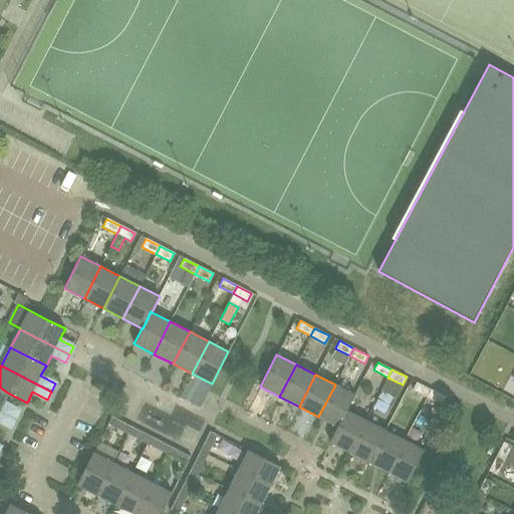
[(427,397),(431,390),(417,381),(413,390),(427,397)]
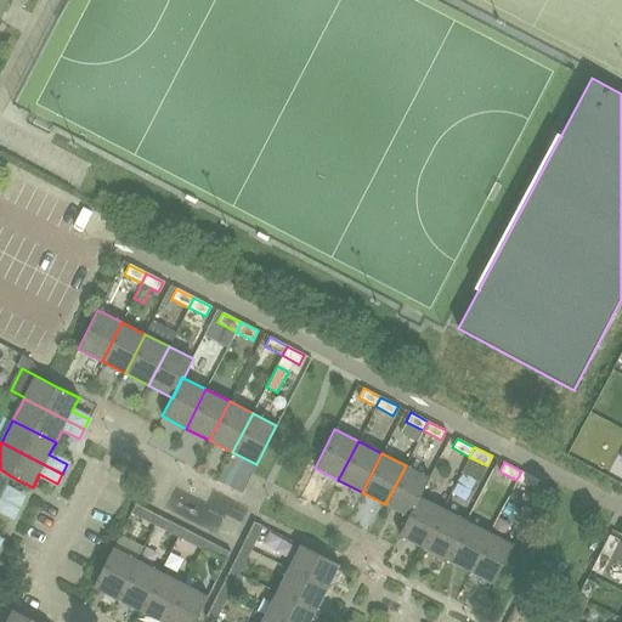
[(410,516),(419,496),(420,497),(430,478),(406,465),(385,504),(408,516),(410,516)]
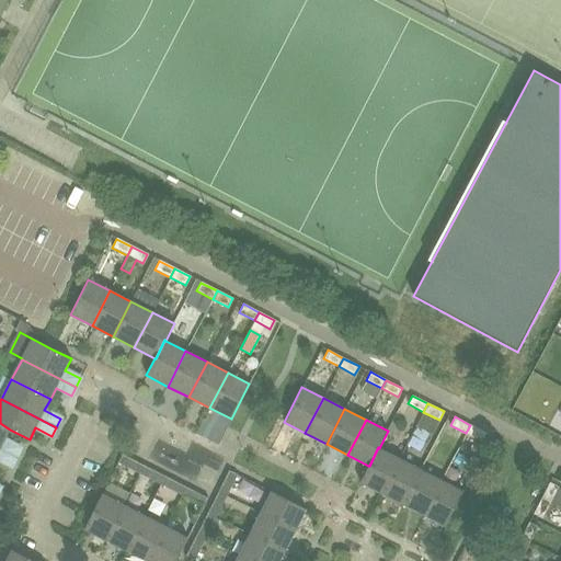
[(4,441),(10,430),(0,423),(0,448),(15,457),(21,448),(4,441)]
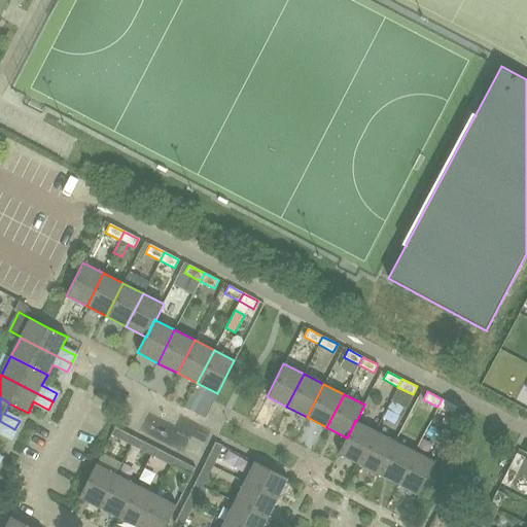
[(456,407),(442,399),(437,407),(452,415),(456,407)]
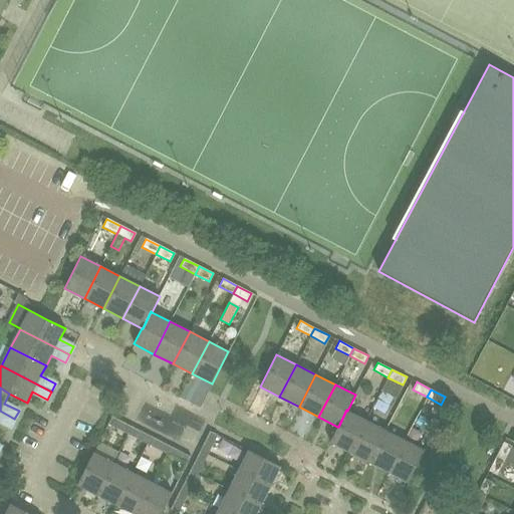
[(365,420),(347,411),(346,410),(338,427),(337,427),(329,442),(349,452),(365,420)]
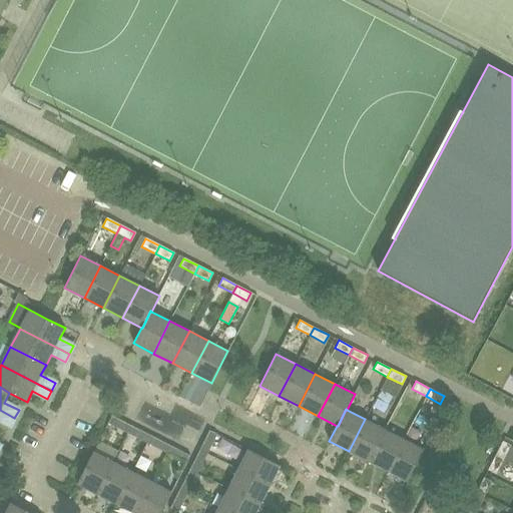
[(14,418),(0,410),(0,421),(10,426),(14,420),(14,418)]
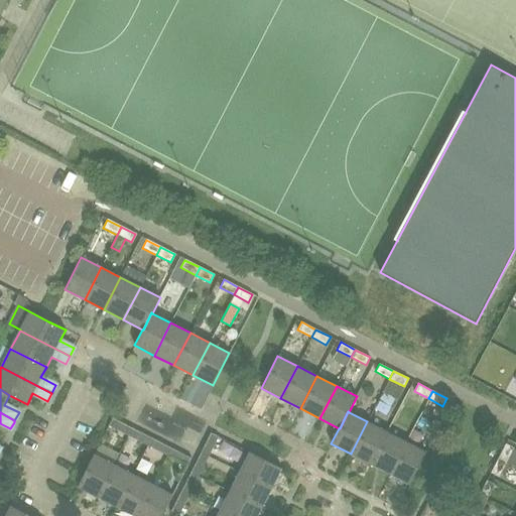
[(123,432),(127,425),(112,418),(108,425),(123,432)]
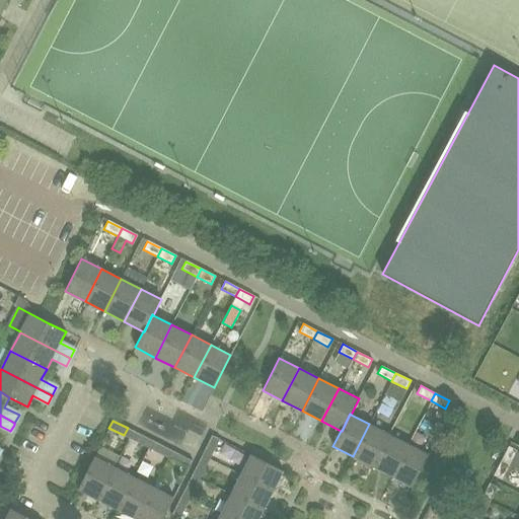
[(372,466),(389,434),(369,424),(353,456),(372,466)]
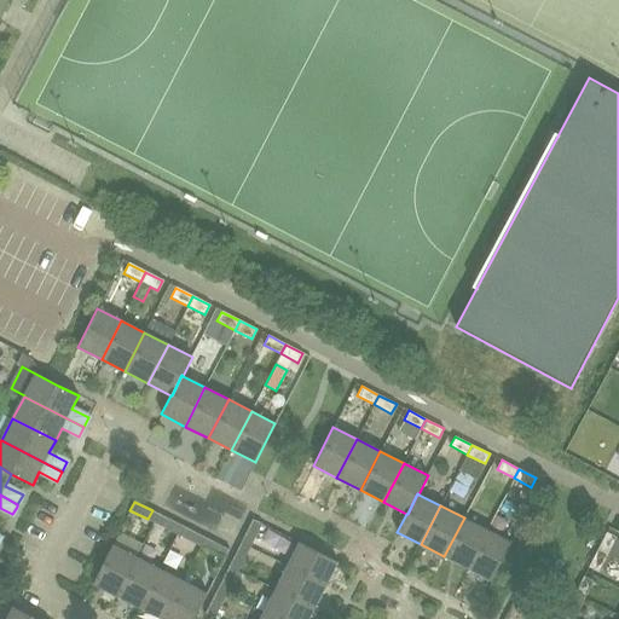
[(181,526),(162,516),(158,525),(177,534),(181,526)]
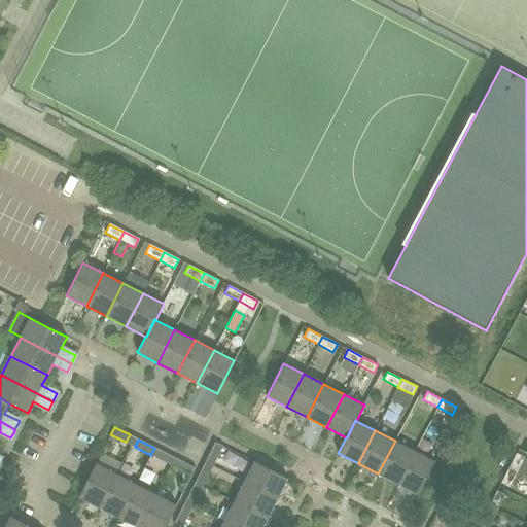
[(398,484),(415,451),(395,441),(378,473),(398,484)]
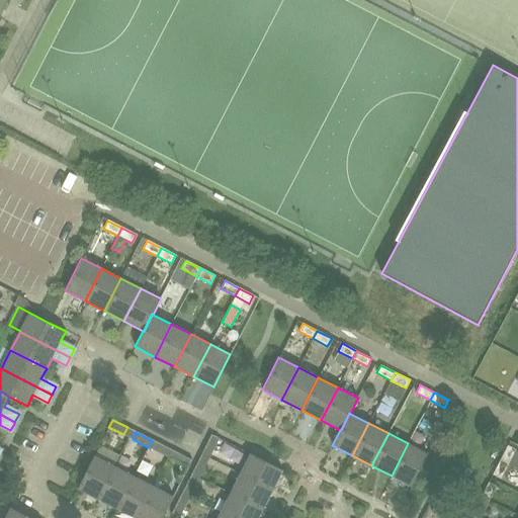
[(210,453),(218,438),(210,434),(202,449),(210,453)]
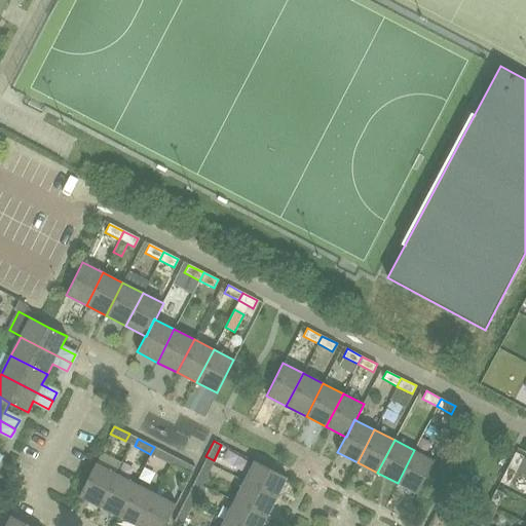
[(165,461),(170,454),(154,447),(150,454),(165,461)]
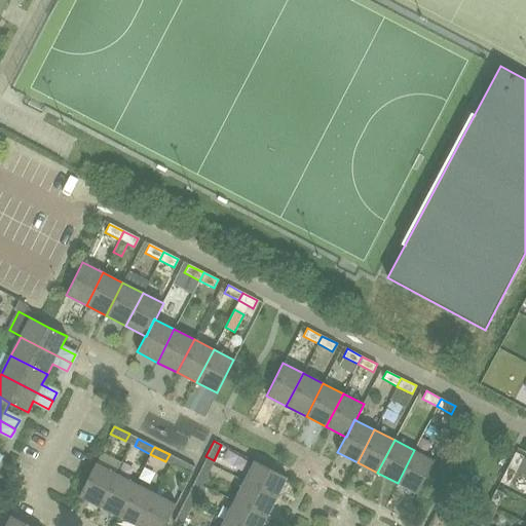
[(417,493),(435,460),(414,450),(398,483),(417,493)]
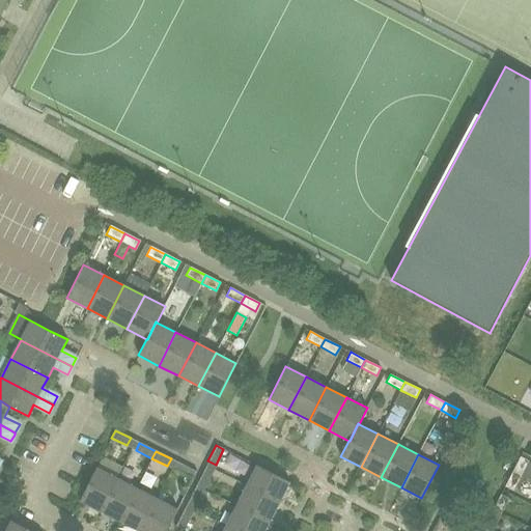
[(520,456),(511,471),(520,475),(528,460),(521,457),(520,456)]
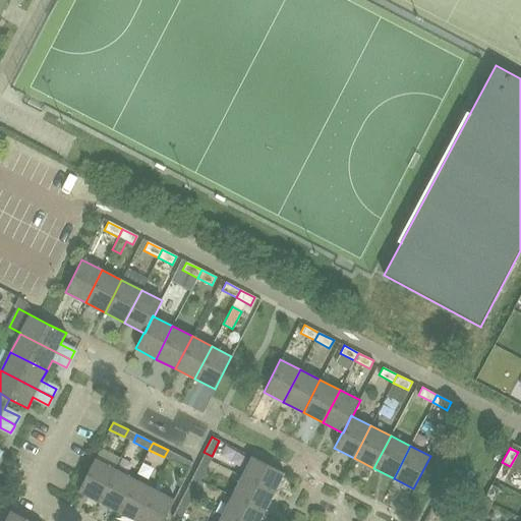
[(192,462),(177,455),(173,462),(189,469),(192,462)]
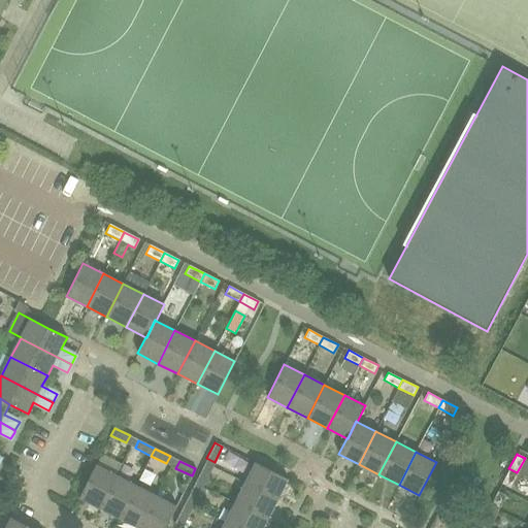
[(277,500),(288,480),(255,463),(244,483),(277,500)]
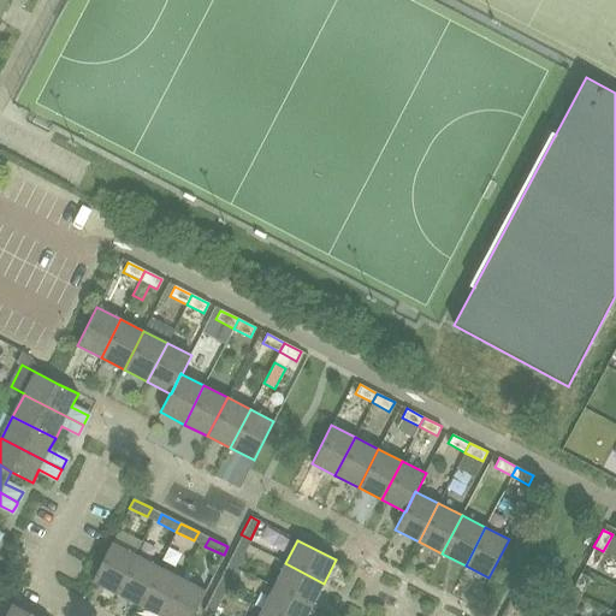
[(116,593),(135,555),(111,543),(92,581),(116,593)]
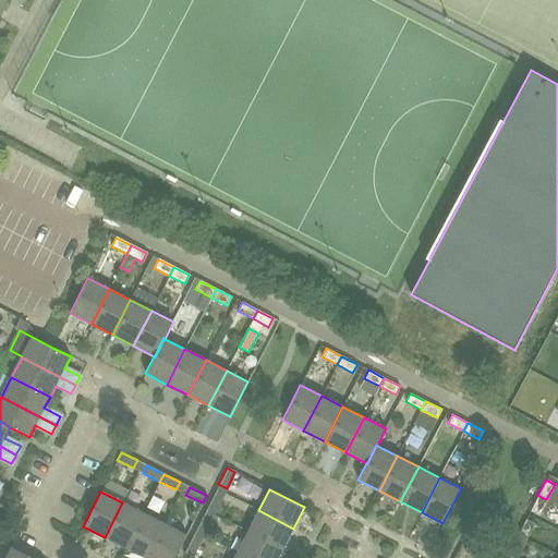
[(214,514),(221,498),(214,495),(211,498),(205,510),(214,514)]
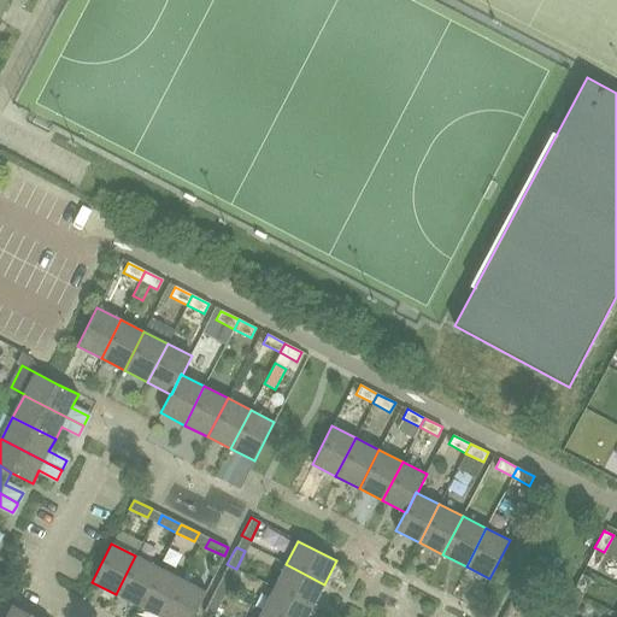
[(604,552),(594,547),(586,565),(595,570),(604,552)]
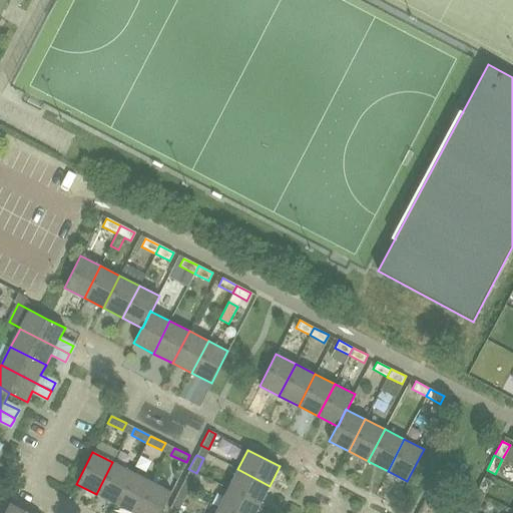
[(116,504),(132,472),(112,462),(96,494),(116,504)]
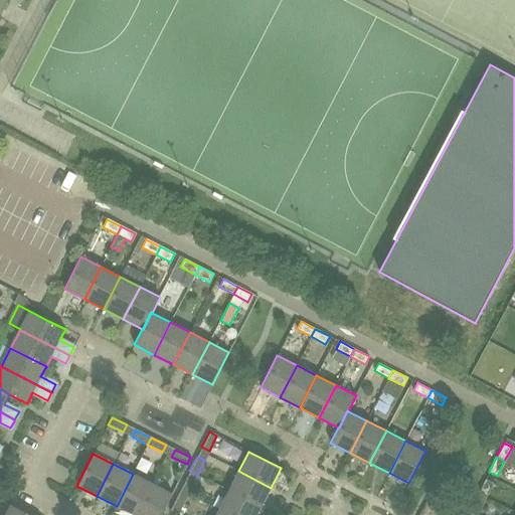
[(189,490),(197,475),(189,471),(182,487),(189,490)]
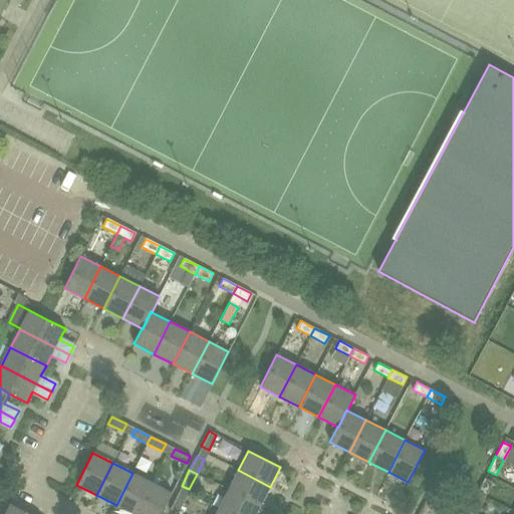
[(270,487),(238,470),(228,490),(260,506),(270,487)]
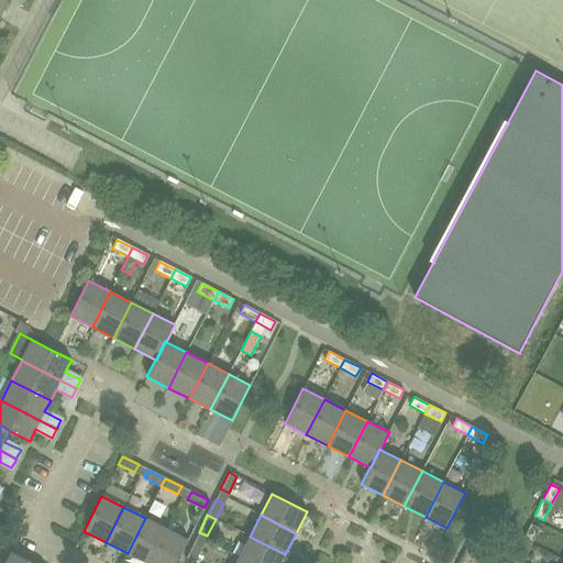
[(146,562),(148,562),(166,529),(145,518),(128,553),(146,562)]
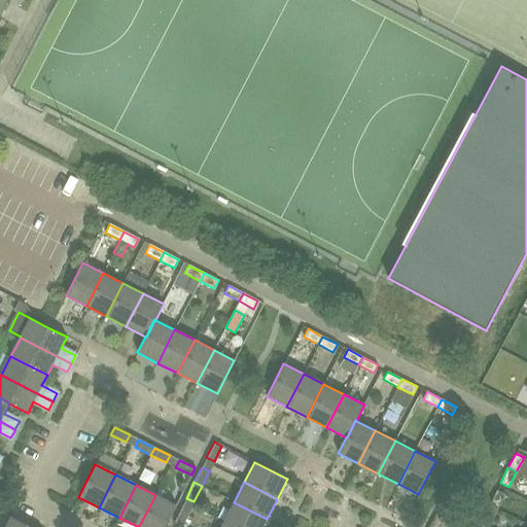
[(489,505),(497,510),(504,494),(496,490),(489,505)]
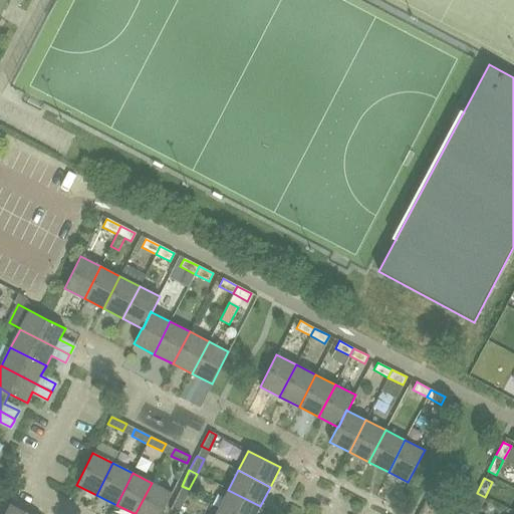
[(165,507),(172,493),(152,483),(136,513),(161,513),(162,513),(165,507)]
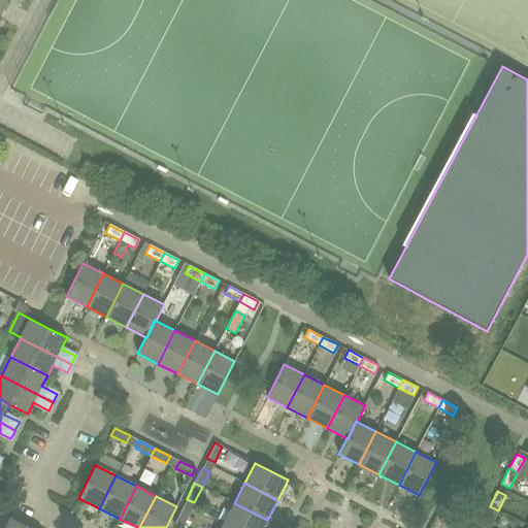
[(234,527),(263,527),(267,520),(234,503),(224,523),(234,527)]
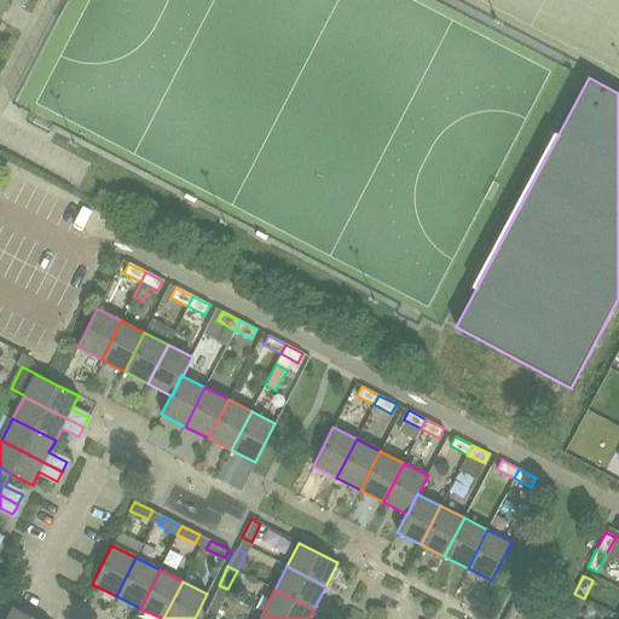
[(576,615),(584,599),(574,594),(566,611),(576,615)]
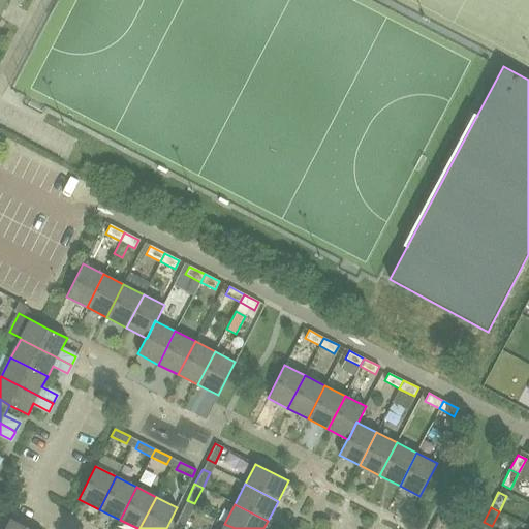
[(182,528),(189,512),(182,508),(175,524),(182,528)]
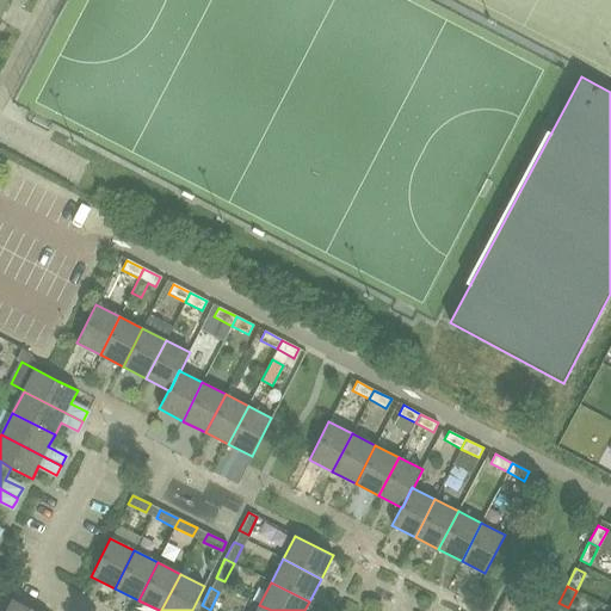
[(523,610),(525,610),(530,603),(513,594),(508,604),(523,610)]
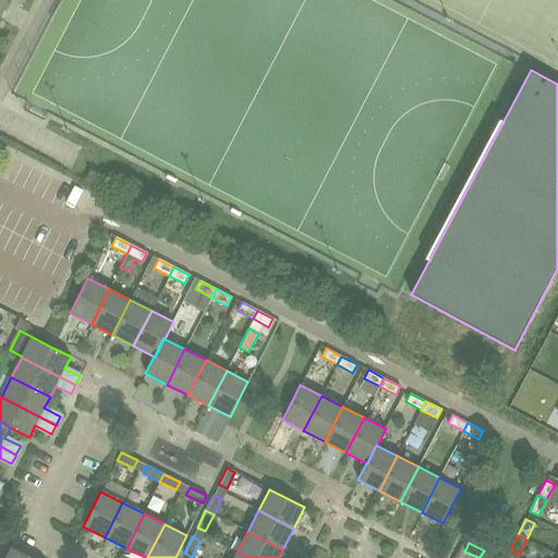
[(32,557),(11,547),(5,557),(32,557)]
